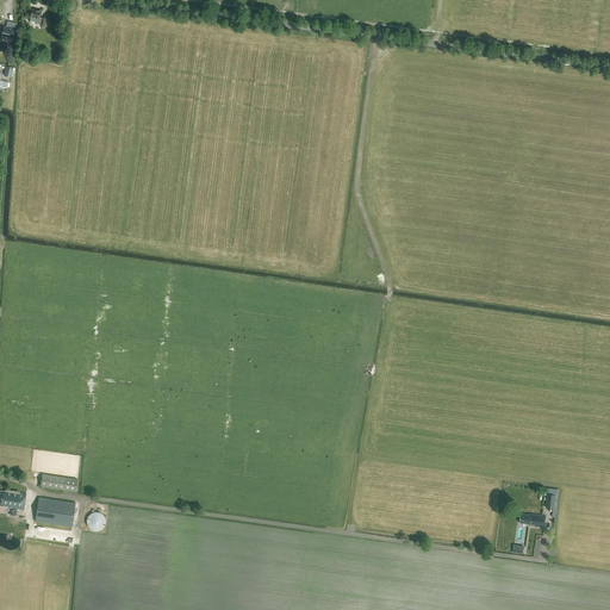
[(30,22),(32,22),(41,23),(41,25),(44,26),(45,18),(42,17),(42,18),(39,18),(41,11),(31,10),(30,17),(30,22)]
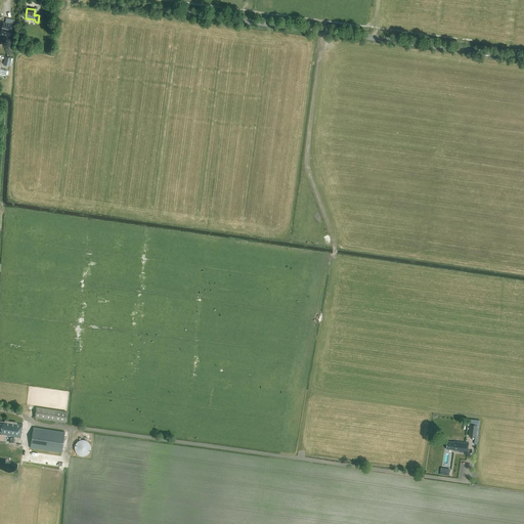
[(0,35),(10,38),(12,28),(12,25),(3,23),(0,35)]
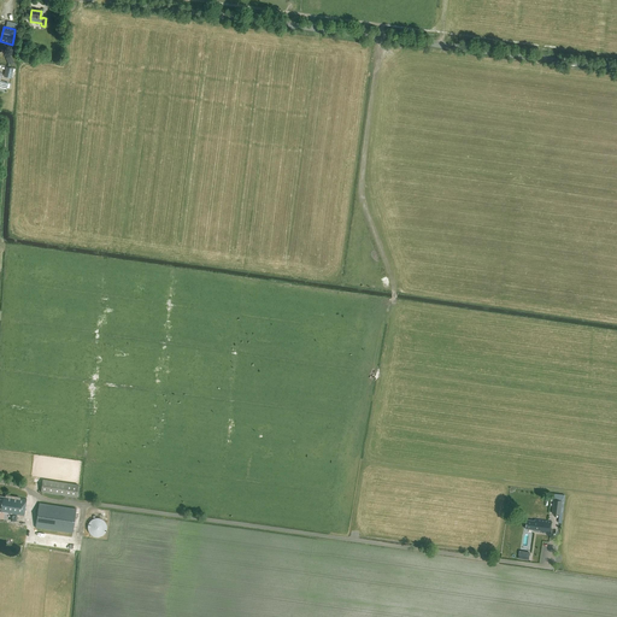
[(11,78),(13,69),(6,66),(4,77),(11,78)]
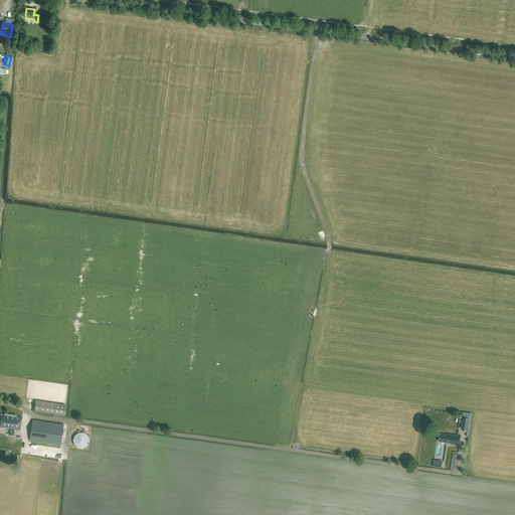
[(63,414),(65,404),(35,400),(34,410),(63,414)]
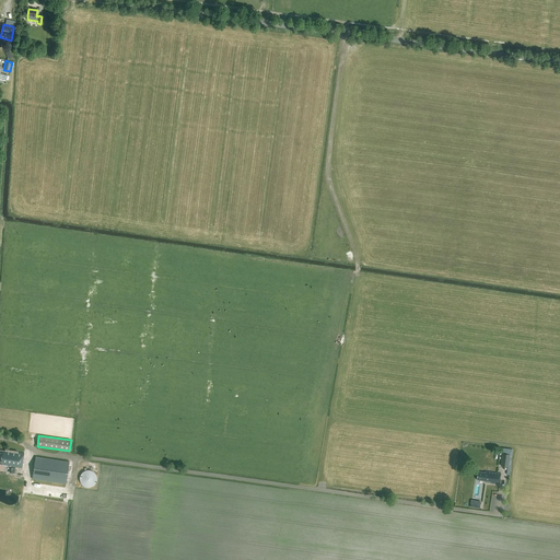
[(0,464),(22,468),(24,453),(4,450),(4,452),(0,450),(0,464)]
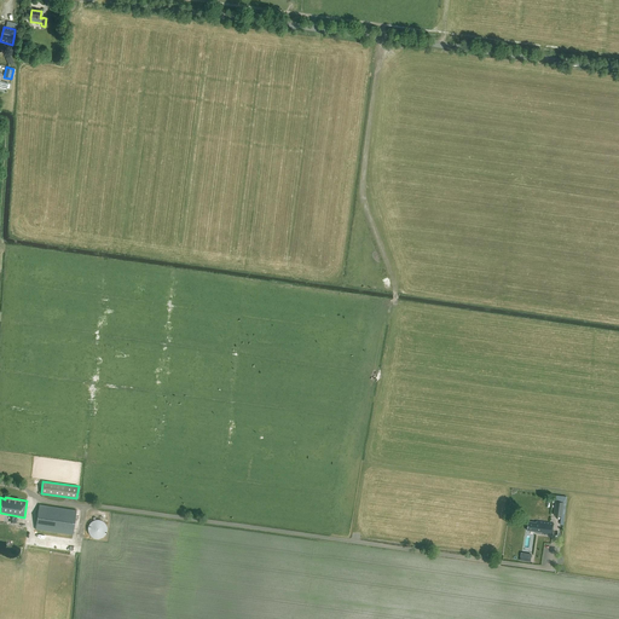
[(554,515),(562,516),(565,502),(555,501),(554,515)]
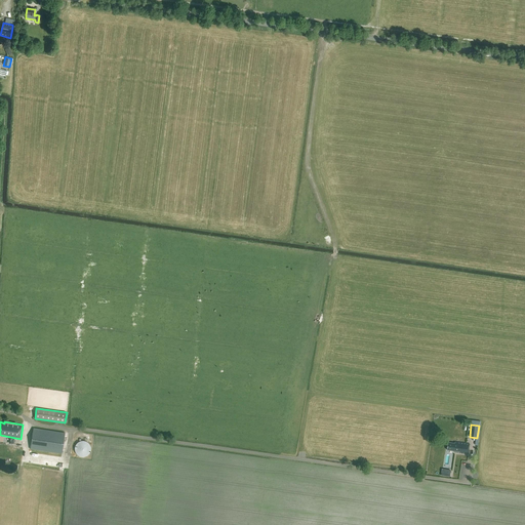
[(62,454),(65,433),(33,428),(30,449),(62,454)]
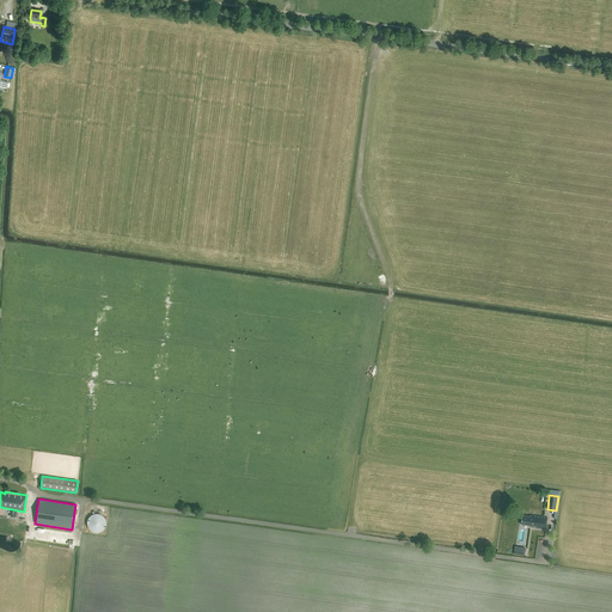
[(87,522),(87,524),(87,525),(87,526),(87,527),(89,527),(89,528),(90,530),(91,531),(92,532),(93,532),(95,532),(97,532),(98,532),(99,532),(101,532),(101,531),(102,531),(103,531),(103,530),(104,528),(105,527),(105,526),(105,525),(105,524),(105,522),(105,521),(105,520),(105,519),(104,518),(103,516),(103,515),(102,515),(101,515),(101,514),(99,514),(98,514),(97,514),(96,514),(95,514),(93,514),(92,514),(92,515),(91,515),(90,516),(89,518),(89,519),(87,519),(87,520),(87,521),(87,522)]
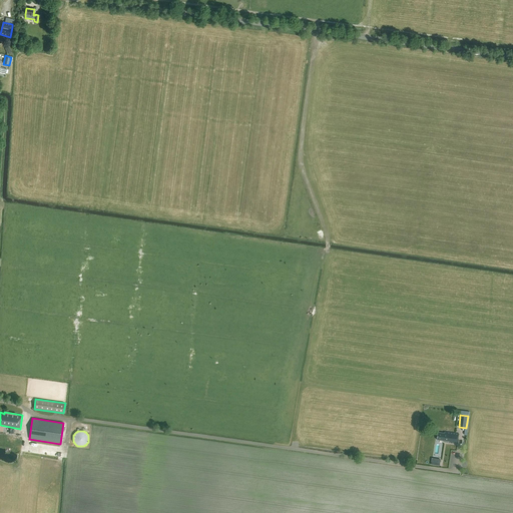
[(438,432),(437,439),(444,440),(443,442),(457,444),(459,434),(445,432),(445,433),(438,432)]
